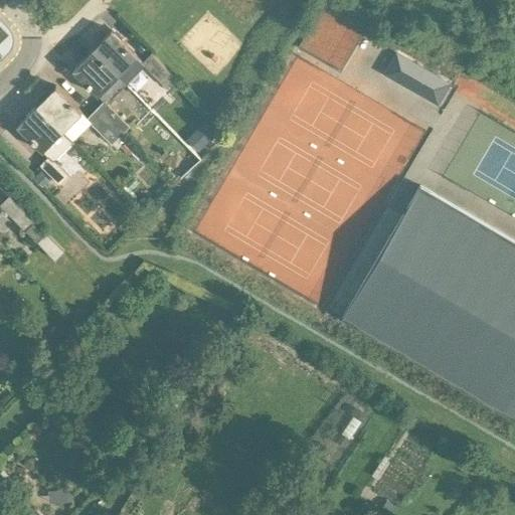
[(125,86),(144,65),(145,64),(142,62),(137,56),(112,30),(91,51),(117,77),(125,86)]
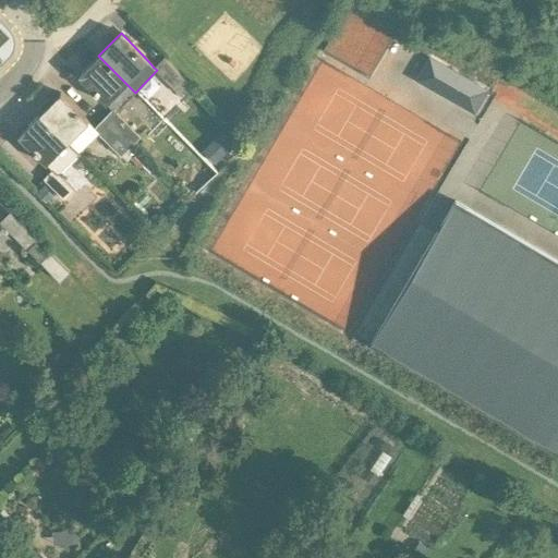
[(487,87),(427,53),(414,77),(474,112),(487,87)]
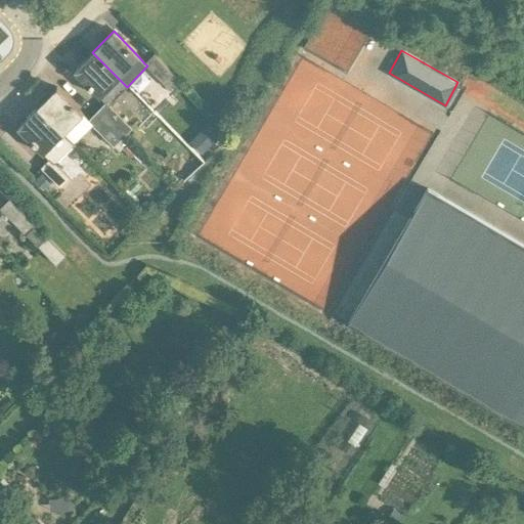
[(99,97),(119,79),(92,52),(73,71),(99,97)]
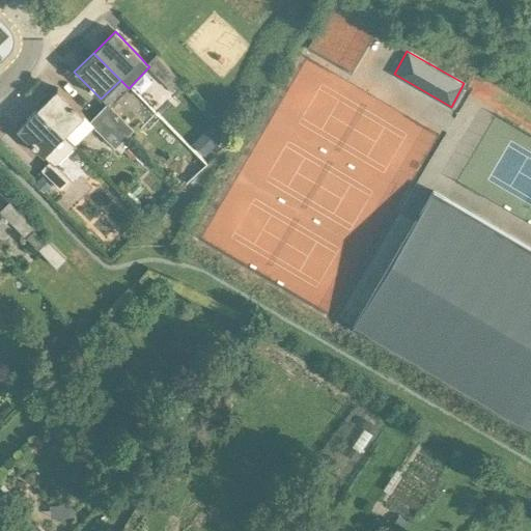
[(149,66),(148,67),(171,91),(180,83),(182,81),(156,55),(146,64),(149,66)]
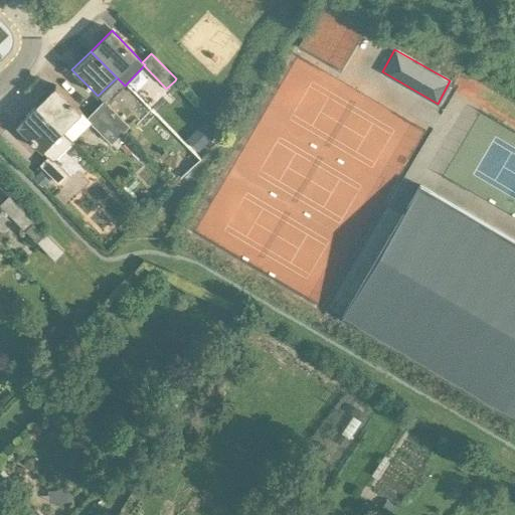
[(35,108),(61,133),(81,112),(56,87),(35,108)]
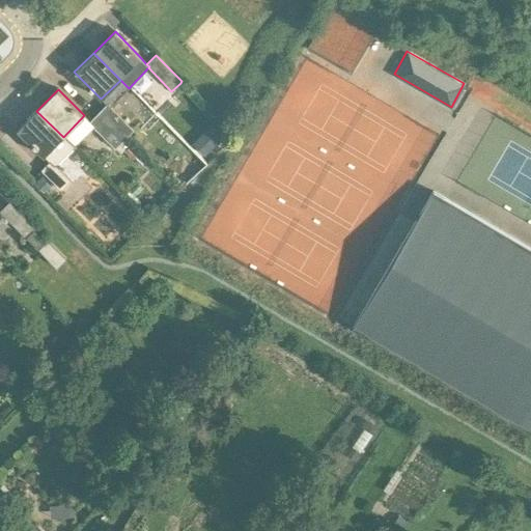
[(123,139),(132,130),(106,104),(96,113),(123,139)]
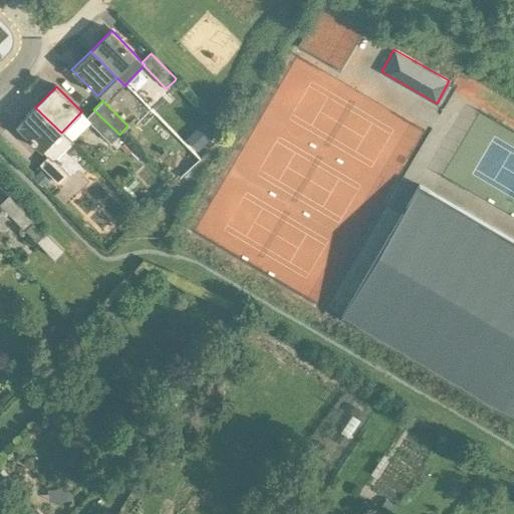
[(43,151),(48,156),(48,155),(53,160),(71,143),(66,138),(61,133),(35,107),(17,125),(43,151)]
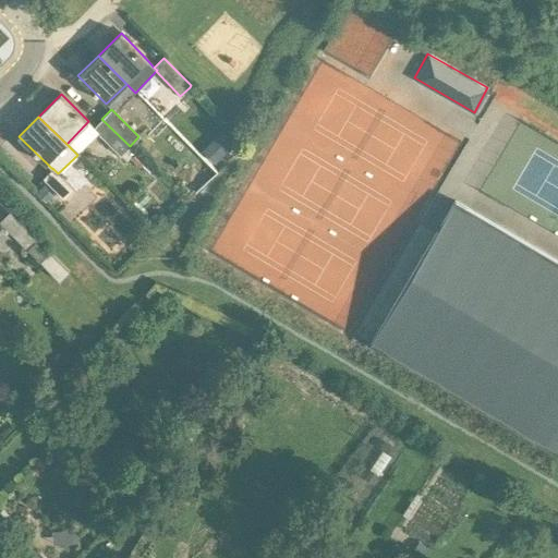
[(121,155),(130,146),(101,119),(92,129),(119,157),(121,155)]
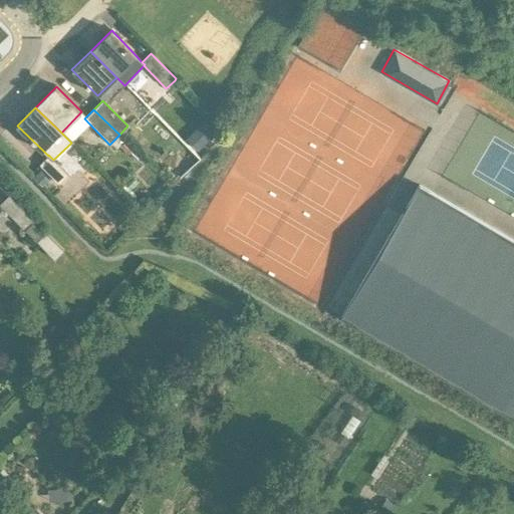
[(199,125),(187,139),(201,153),(213,140),(199,125)]
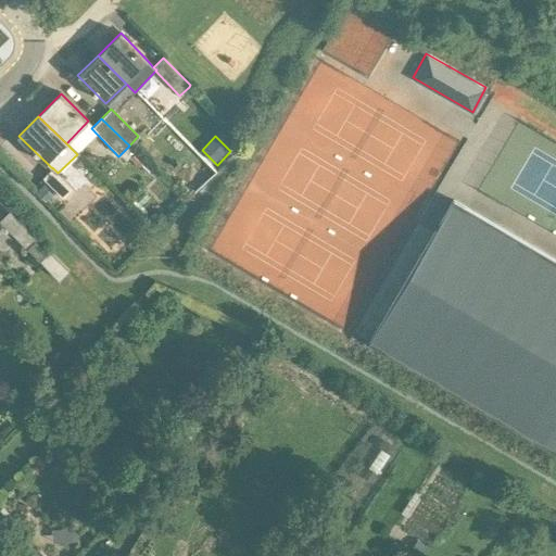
[(136,152),(129,146),(121,154),(127,161),(130,158),(136,152)]
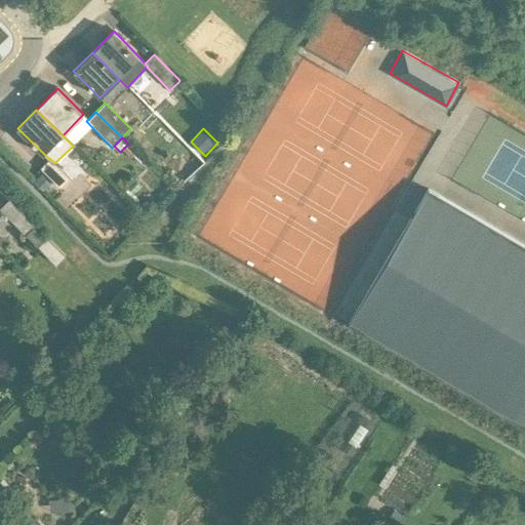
[(137,153),(128,144),(123,149),(132,158),(134,156),(147,167),(150,164),(137,153)]
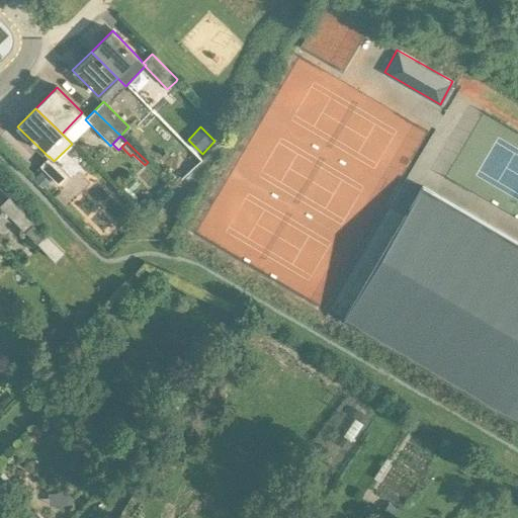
[(49,156),(49,157),(39,165),(60,185),(69,176),(54,161),(49,156)]
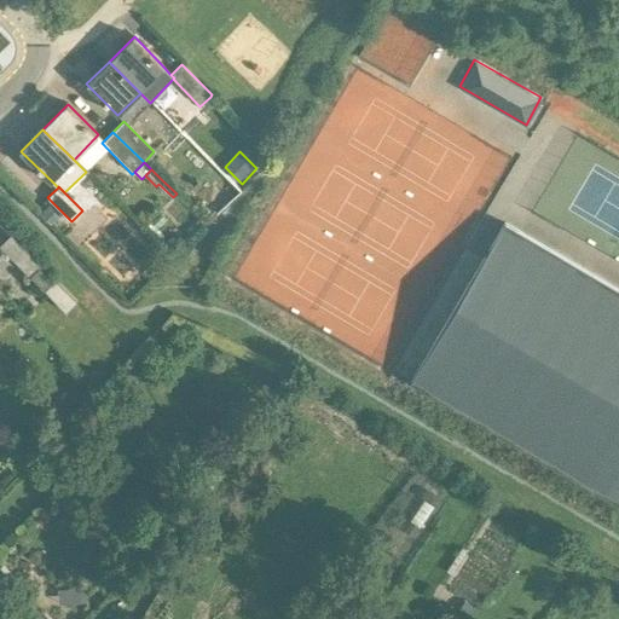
[(51,223),(57,217),(47,207),(41,214),(51,223)]
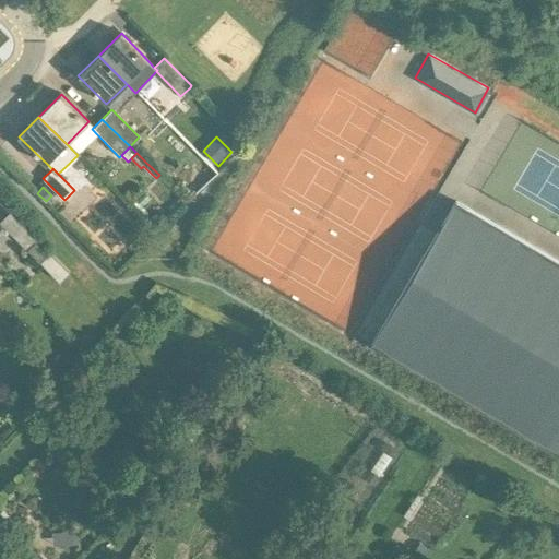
[(558,261),(455,201),(369,346),(558,458),(558,261)]
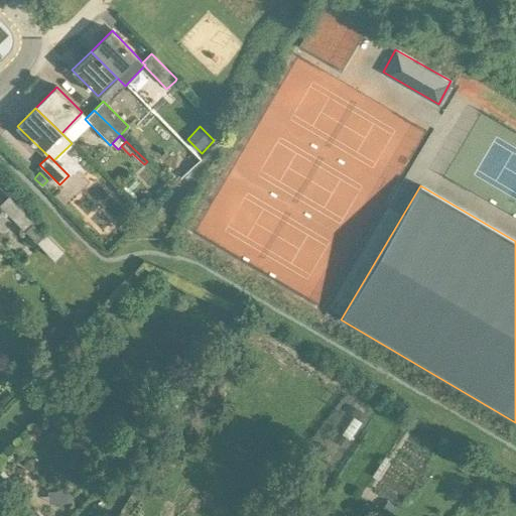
[(9,198),(0,205),(0,207),(24,233),(33,225),(35,223),(9,198)]
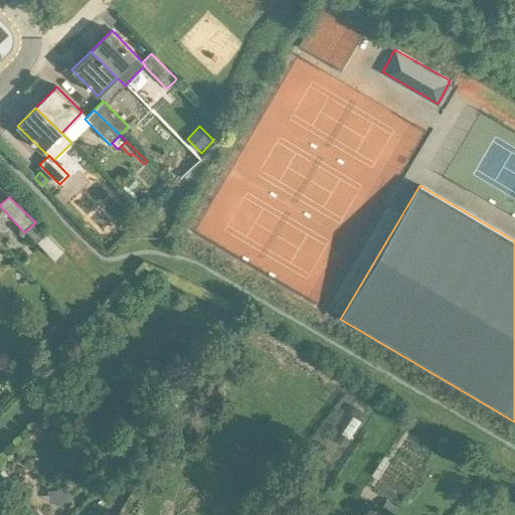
[(135,221),(129,215),(120,225),(126,230),(135,221)]
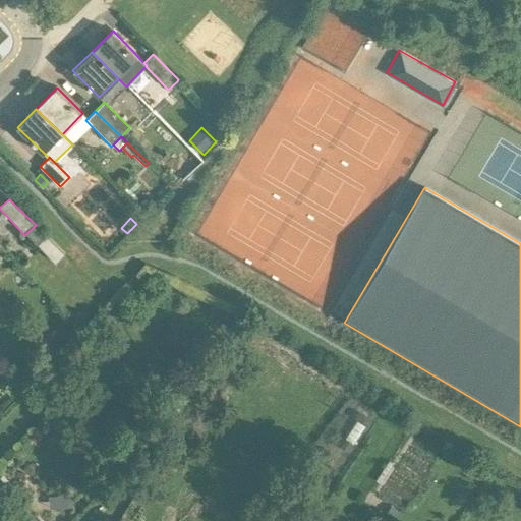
[(43,237),(34,227),(24,235),(34,245),(43,237)]
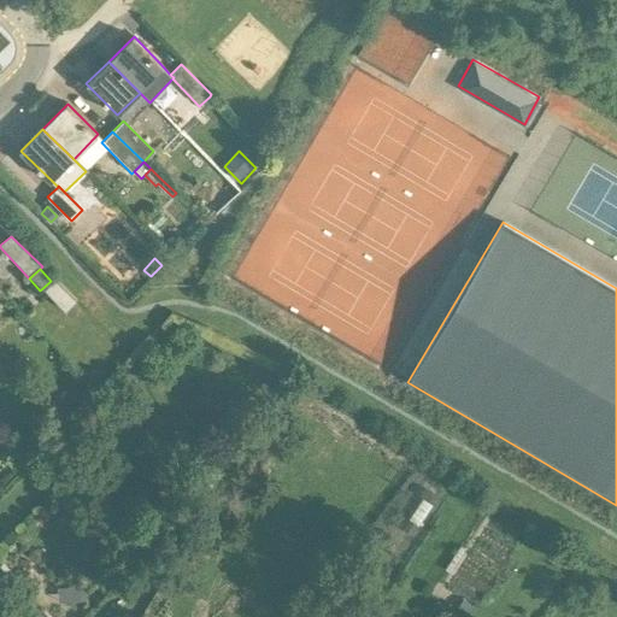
[(54,282),(45,291),(66,313),(76,304),(54,282)]
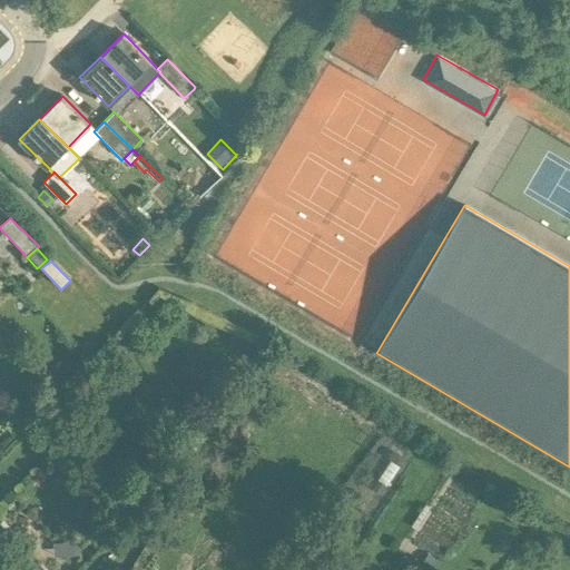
[(385,487),(377,481),(372,489),(380,494),(385,487)]
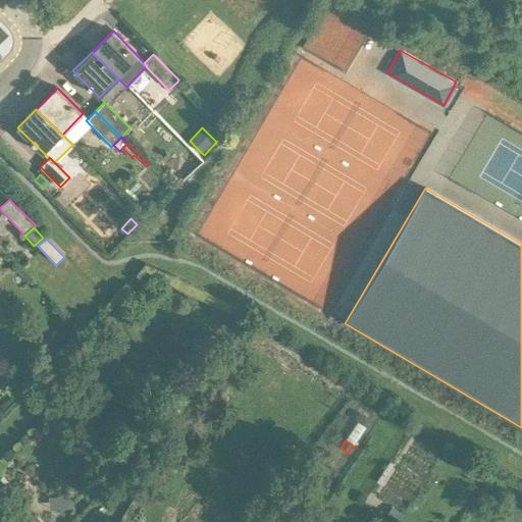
[(27,494),(17,484),(7,496),(16,505),(27,494)]
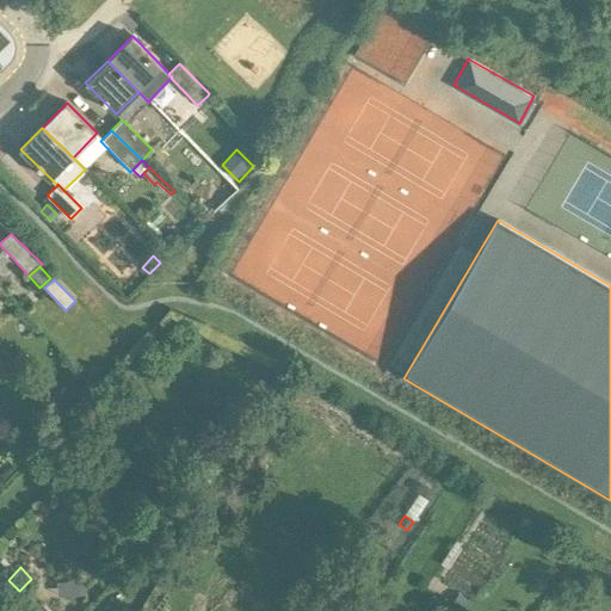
[(142,584),(149,590),(160,575),(153,569),(142,584)]
